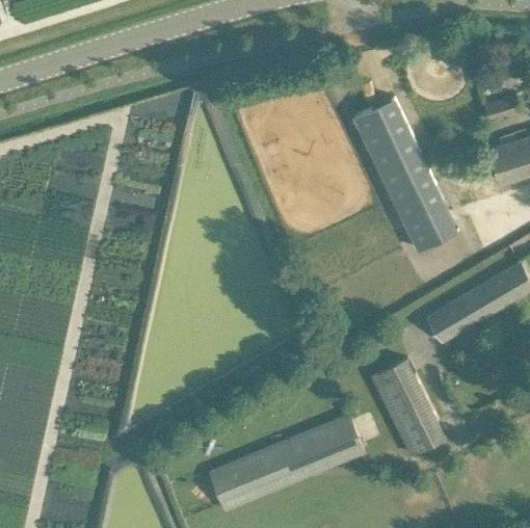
[(488,123),(521,112),(515,96),(483,105),(488,123)]
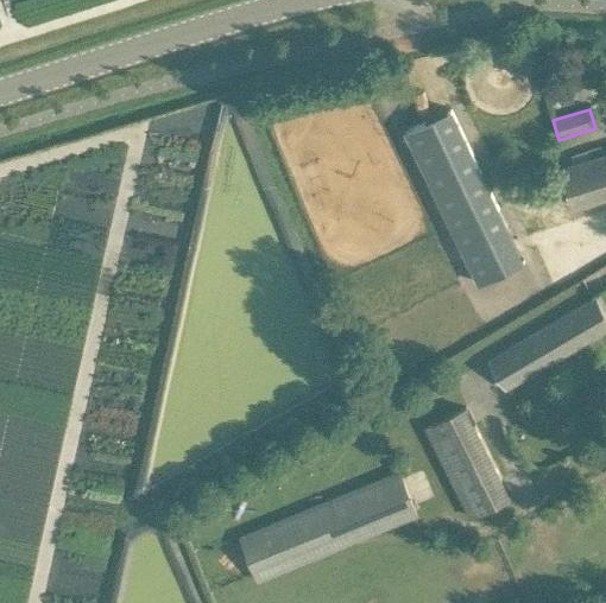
[(449,112),(404,134),(415,156),(475,283),(477,286),(522,265),(521,260),(460,134),(449,112)]
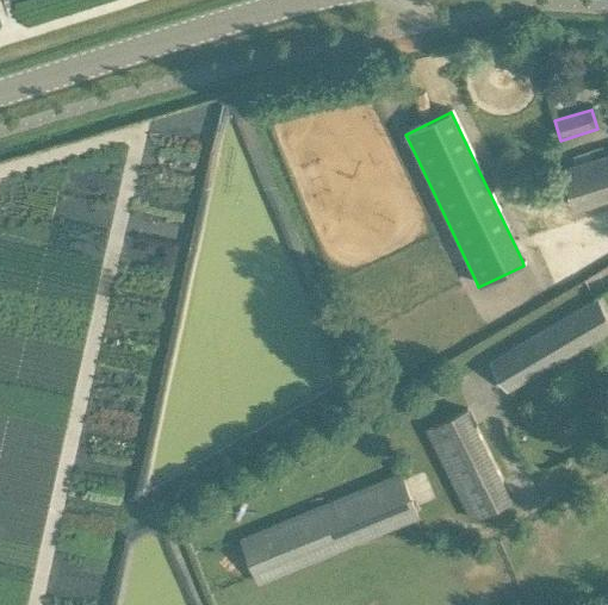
[(607,156),(562,172),(574,210),(607,198),(607,156)]
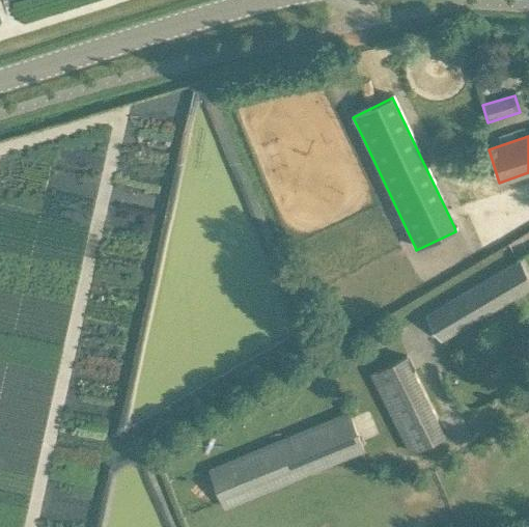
[(490,280),(426,317),(439,339),(468,323),(467,320),(479,312),(481,314),(502,302),(490,280)]
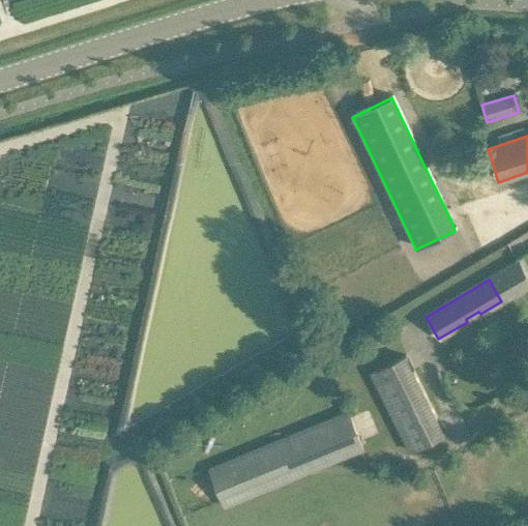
[(408,456),(444,437),(405,357),(368,376),(408,456)]
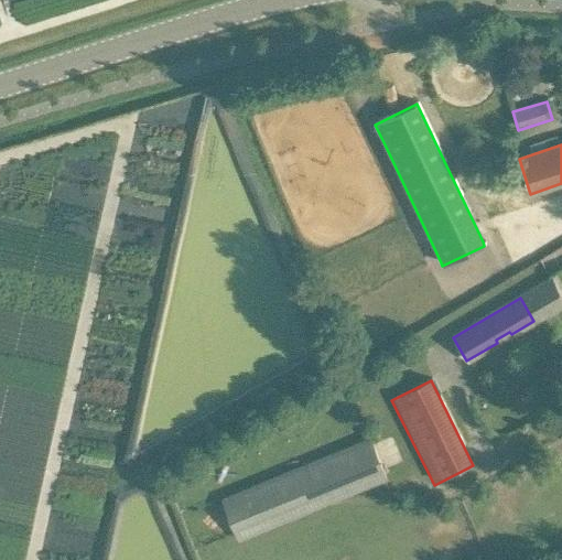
[(237,544),(387,481),(369,439),(219,501),(237,544)]
